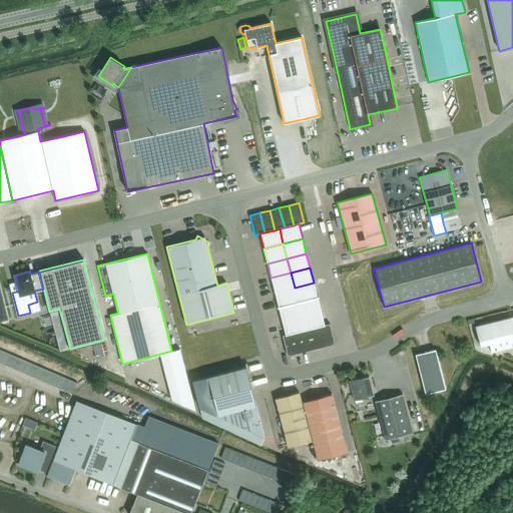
[(275,293),(295,288),(291,273),(271,278),(275,293)]
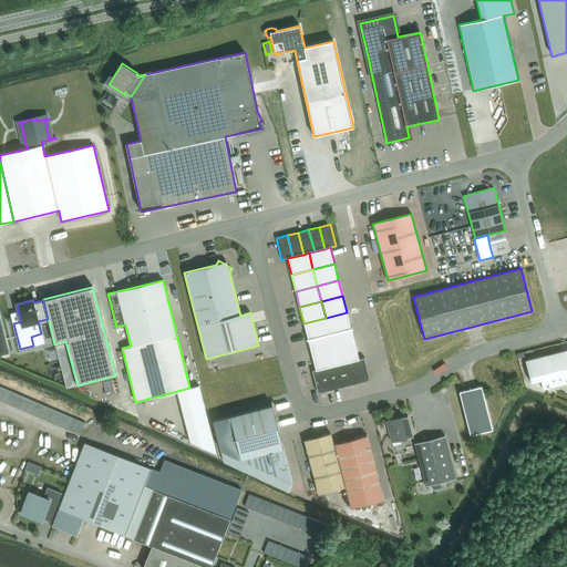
[(351,329),(351,328),(347,312),(326,318),(329,334),(351,329)]
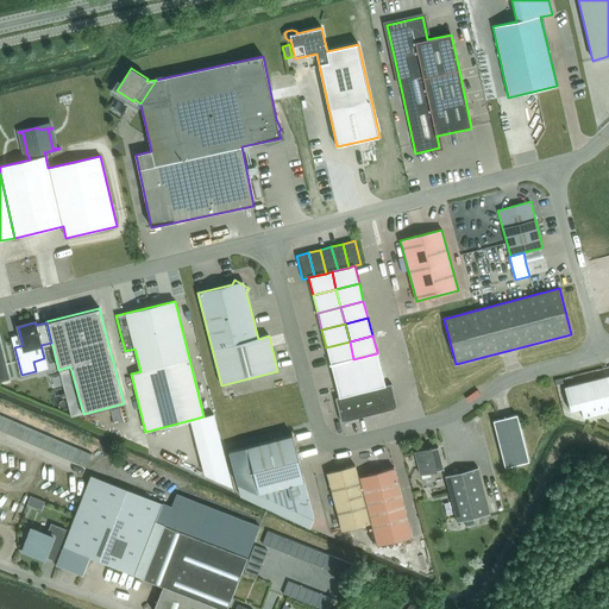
[(331,365),(353,359),(350,341),(326,347),(331,365)]
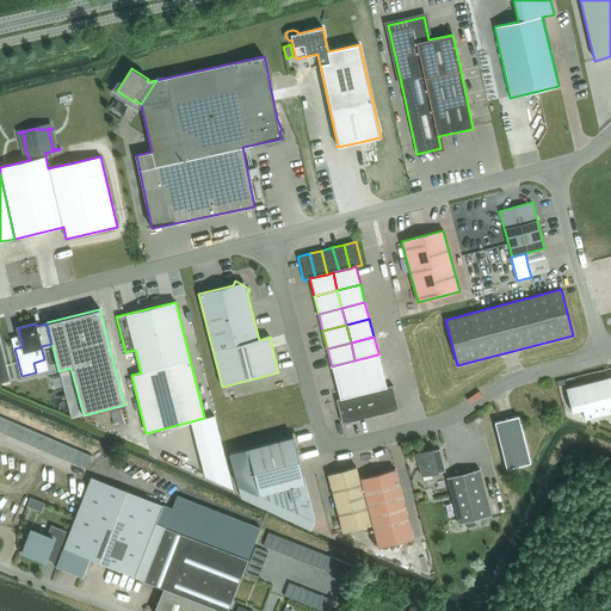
[(378,388),(387,387),(378,355),(355,360),(363,393),(364,392),(378,388)]
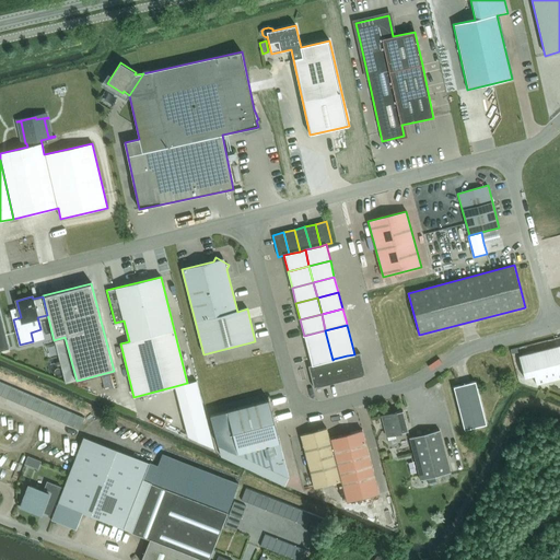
[(321,362),(333,360),(325,330),(304,336),(312,365),(321,362)]
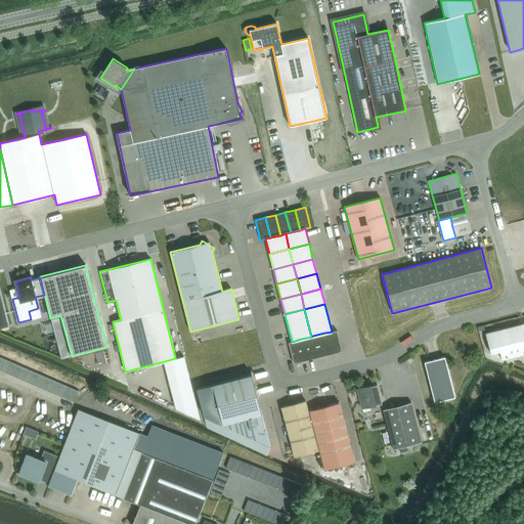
[(501,359),(523,353),(523,323),(485,334),(490,354),(499,351),(501,359)]
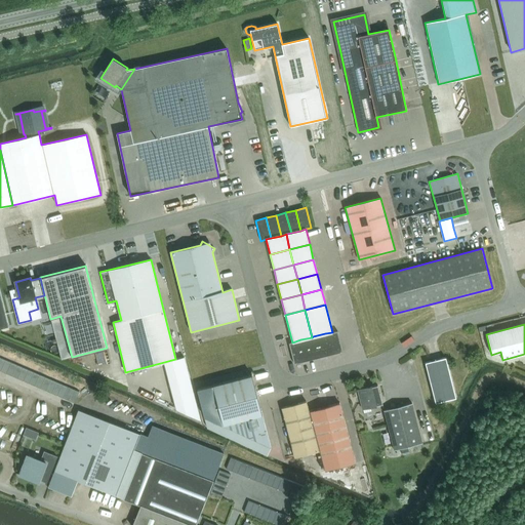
[(325,333),(330,354),(342,351),(337,330),(332,332),(325,333)]
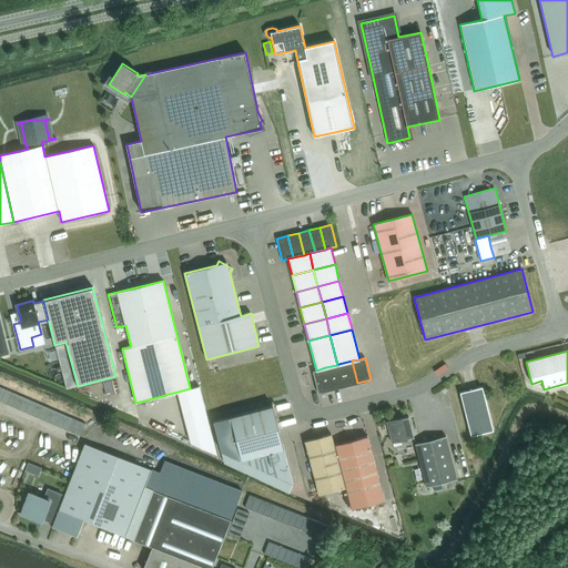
[(220,367),(223,383),(250,376),(246,361),(220,367)]
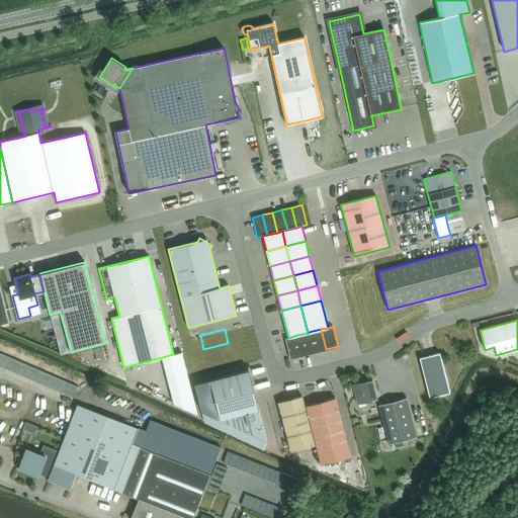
[(314,352),(326,349),(321,329),(309,332),(314,352)]
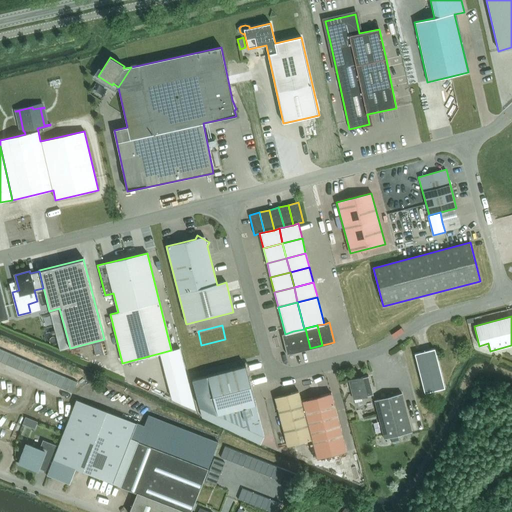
[(298,351),(310,348),(305,328),(304,329),(293,331),(298,351)]
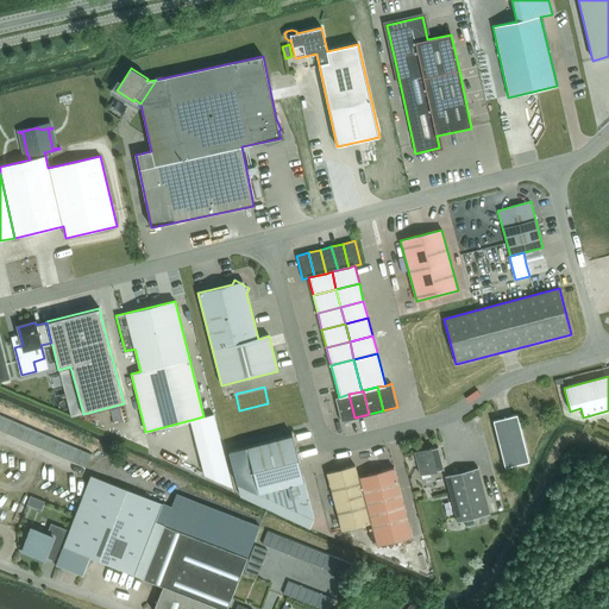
[(340,421),(355,418),(349,394),(339,397),(334,397),(340,421)]
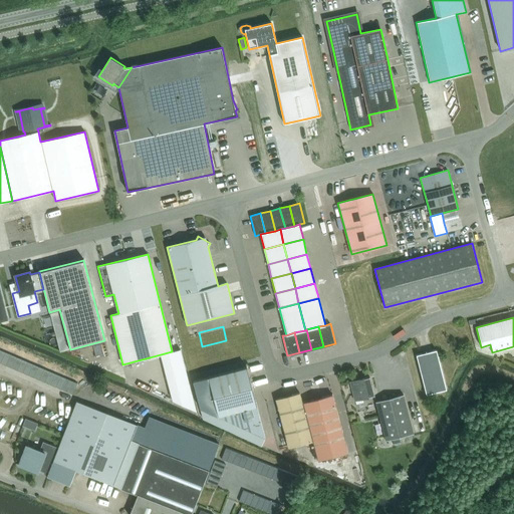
[(172,351),(161,354),(172,400),(195,410),(180,349),(172,351)]
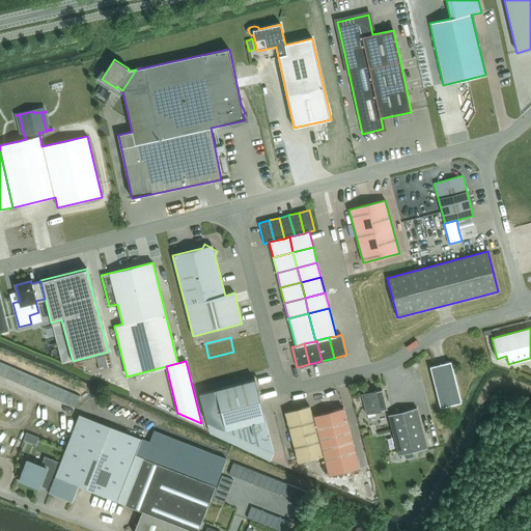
[(450,362),(429,367),(440,408),(460,402),(450,362)]
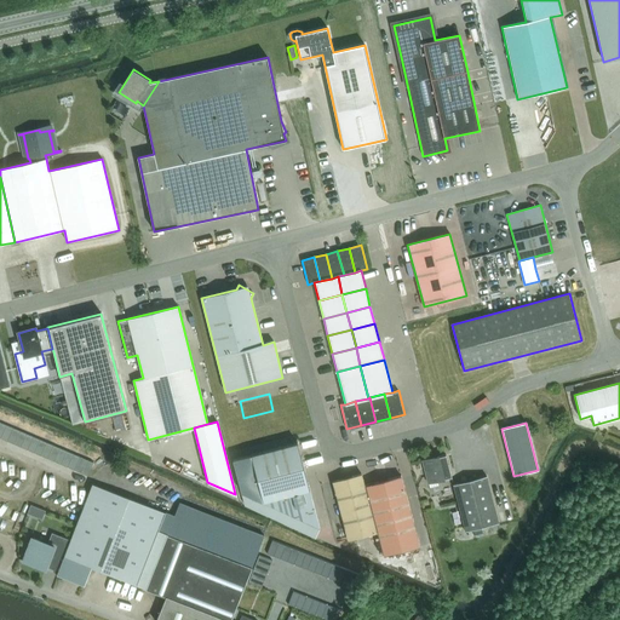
[(6,426),(0,440),(7,442),(12,429),(6,426)]
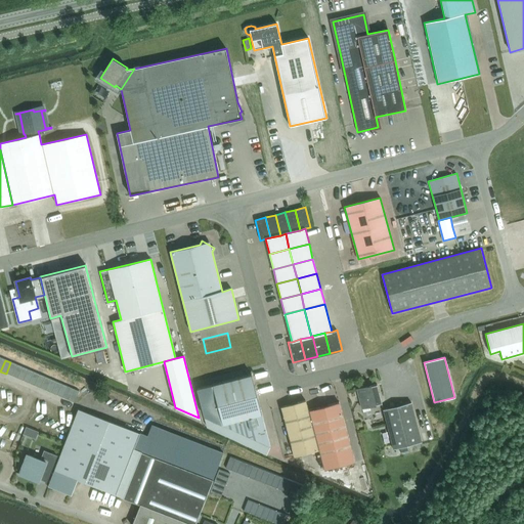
[(16,365),(10,362),(6,374),(11,376),(16,365)]
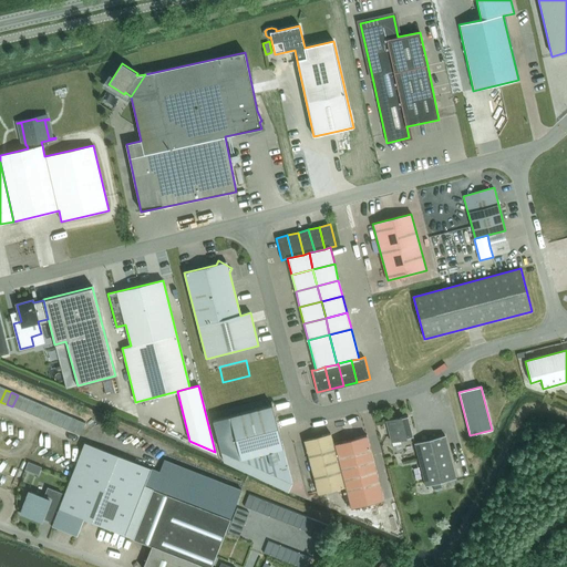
[(12,406),(19,410),(24,398),(18,395),(12,406)]
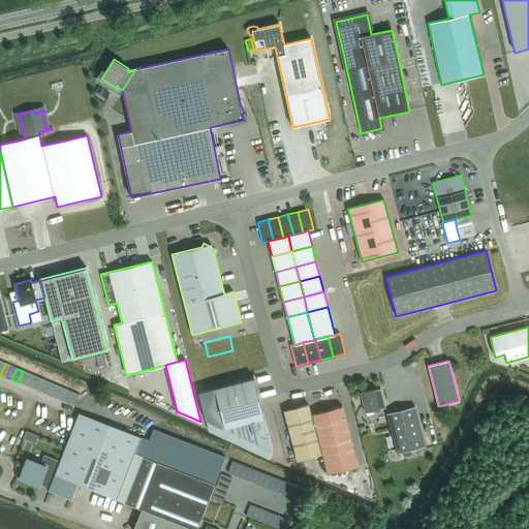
[(28,373),(23,371),(18,382),(24,384),(28,373)]
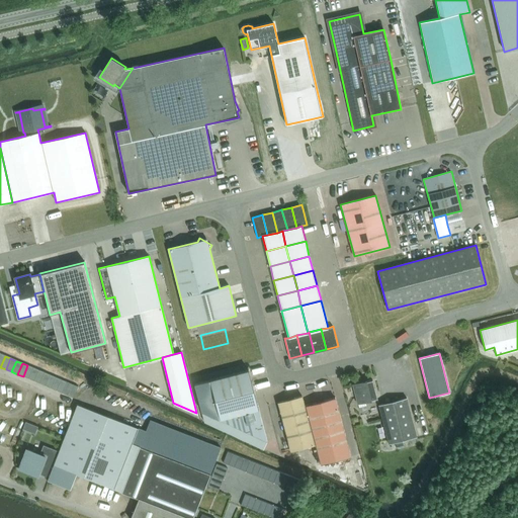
[(28,379),(33,368),(27,365),(23,376),(28,379)]
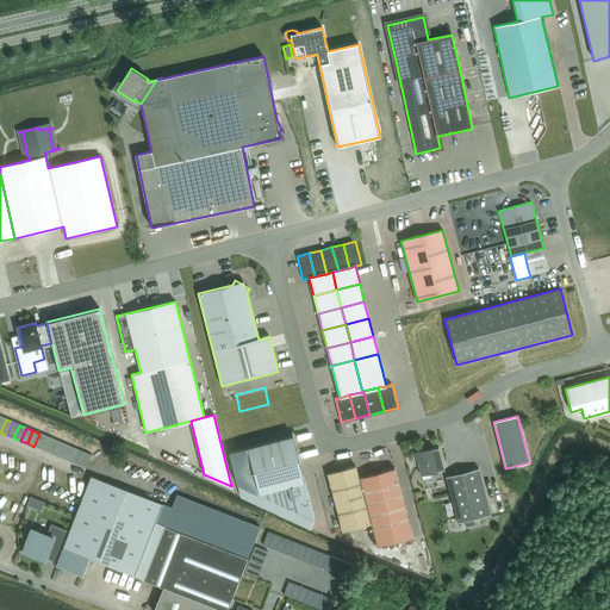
[(41,449),(45,436),(39,434),(33,447),(41,449)]
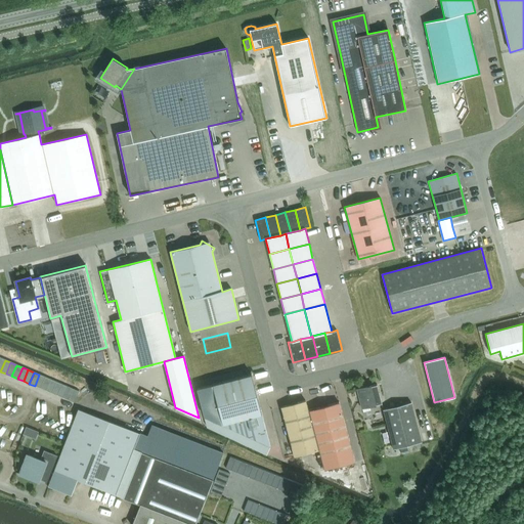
[(35,386),(40,388),(45,377),(39,375),(35,386)]
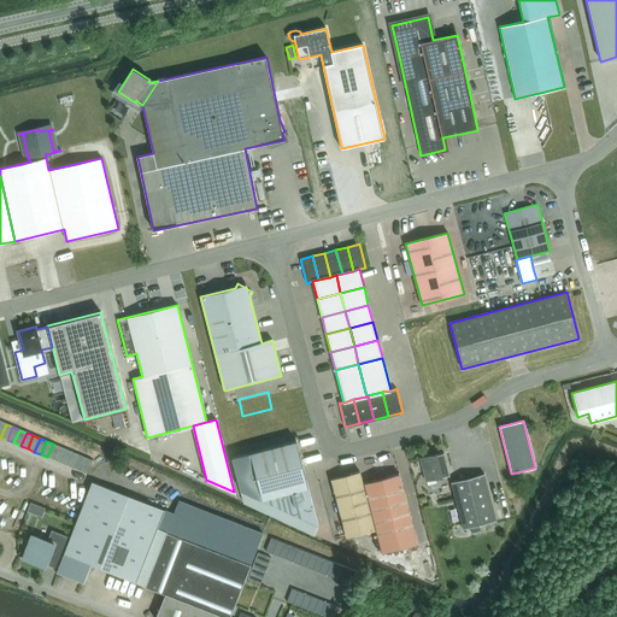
[(250,453),(231,458),(240,489),(244,503),(245,503),(315,535),(315,534),(318,527),(309,487),(297,441),(250,453)]
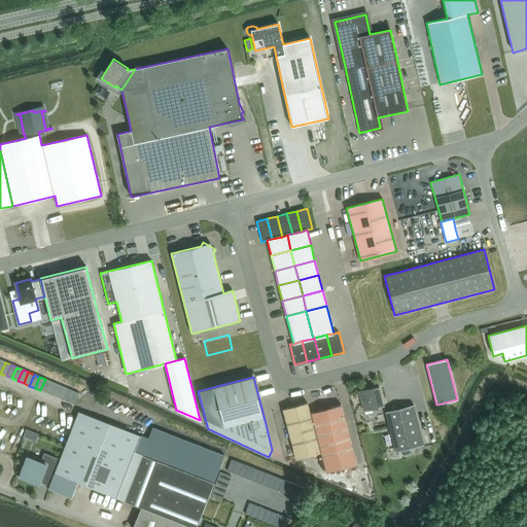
[(50,382),(45,379),(40,390),(46,393),(50,382)]
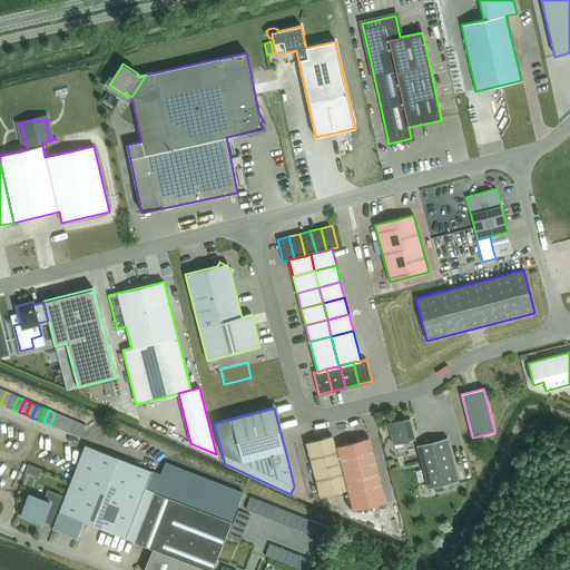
[(50,425),(56,428),(61,415),(55,413),(50,425)]
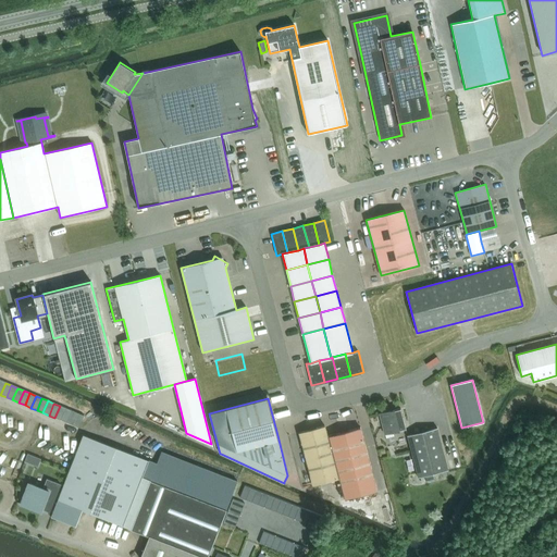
[(60,406),(54,418),(61,420),(65,409),(60,406)]
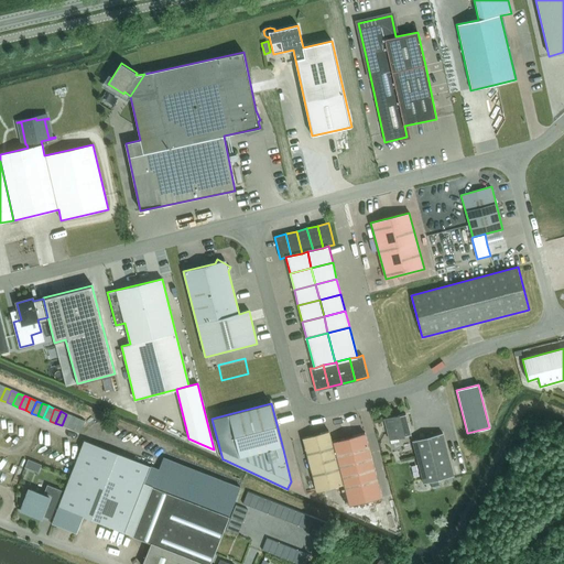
[(390,440),(411,434),(405,413),(384,419),(390,440)]
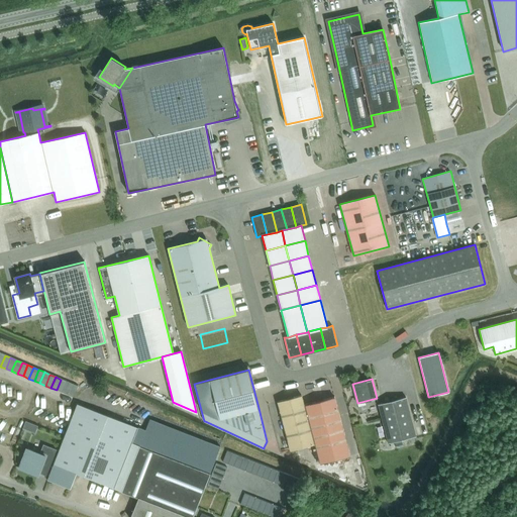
[(57,390),(62,393),(67,382),(61,380),(57,390)]
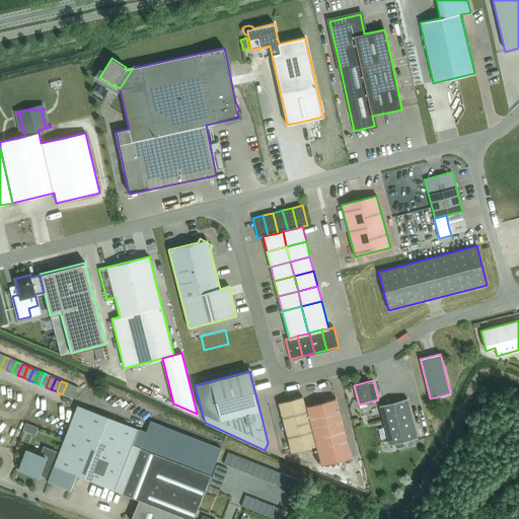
[(68,396),(72,385),(67,383),(62,394),(68,396)]
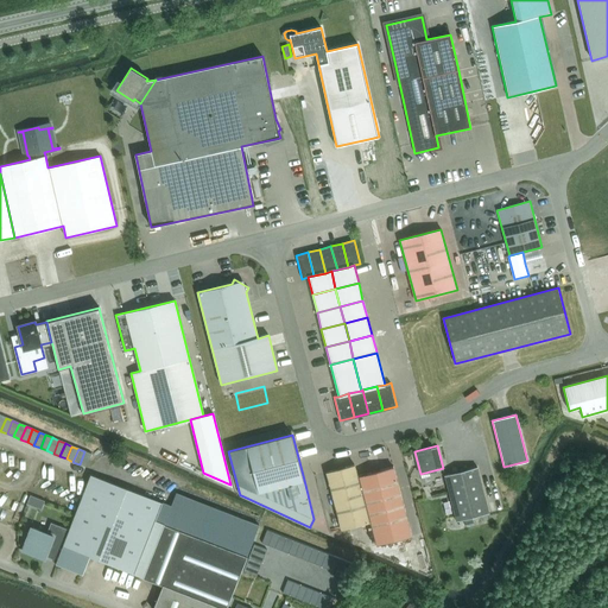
[(80,464),(87,468),(92,455),(84,451),(80,464)]
